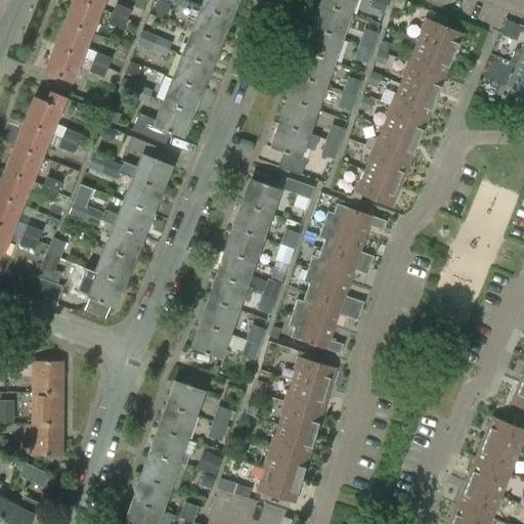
[(80,0),(73,0),(64,23),(91,33),(101,8),(80,0)]
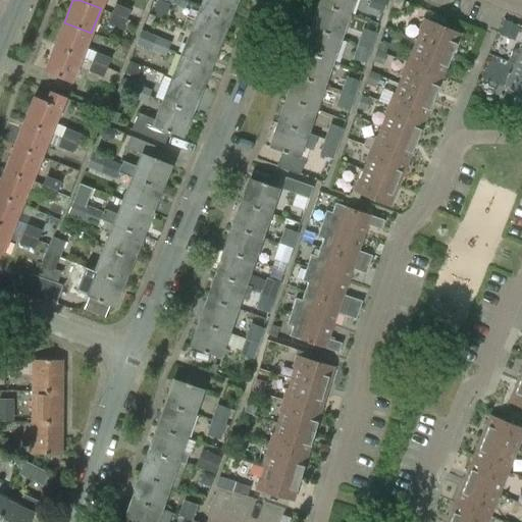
[(80,0),(101,8),(104,0),(80,0)]
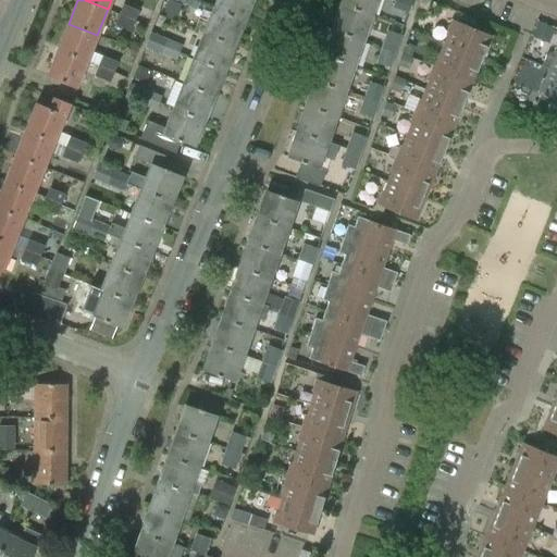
[(169,0),(168,0),(164,11),(177,16),(182,4),(169,0)]
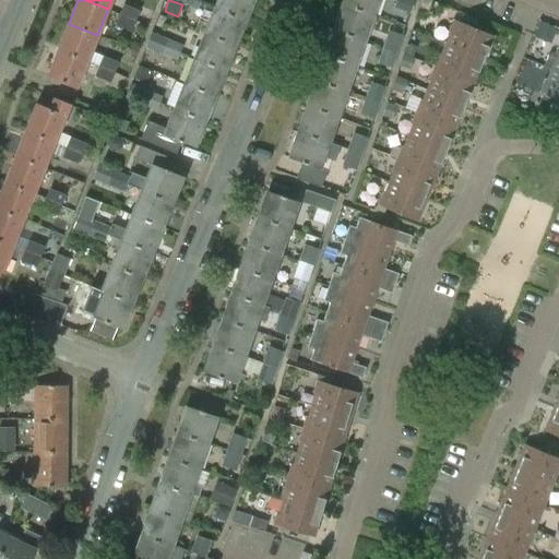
[(182,0),(182,2),(198,9),(201,0),(182,0)]
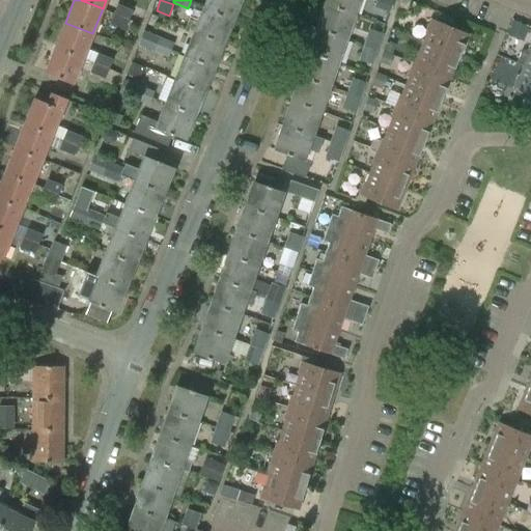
[(207,0),(204,8),(231,20),(240,0),(207,0)]
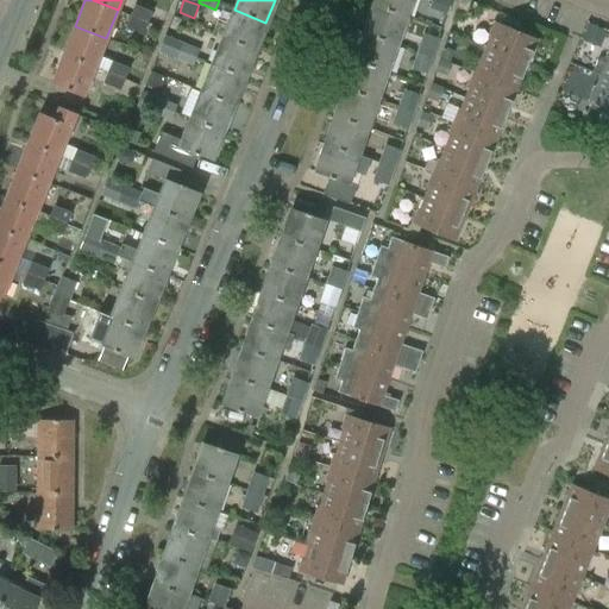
[(375,0),(374,5),(406,16),(410,0),(375,0)]
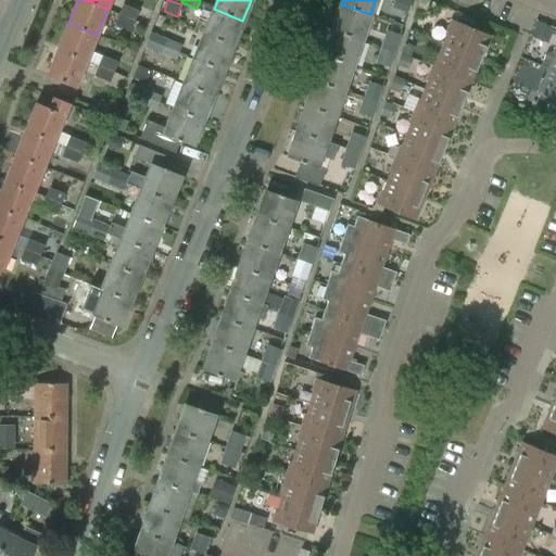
[(412,0),(411,0),(393,0),(392,7),(407,12),(412,0)]
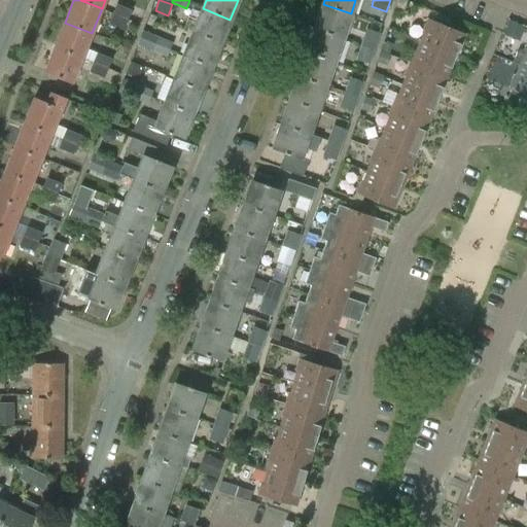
[(323,4),(315,28),(343,37),(351,13),(323,4)]
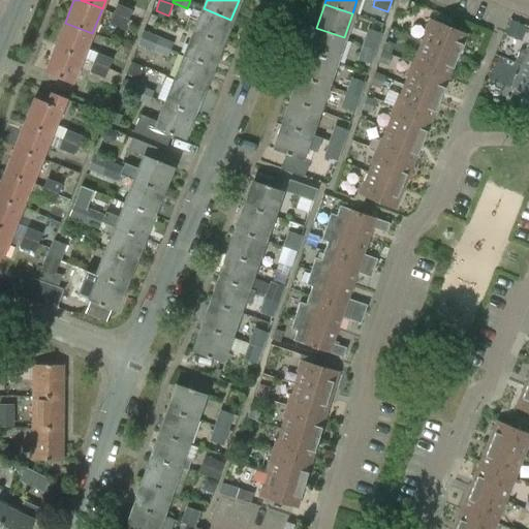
[(117,5),(114,13),(128,19),(131,10),(117,5)]
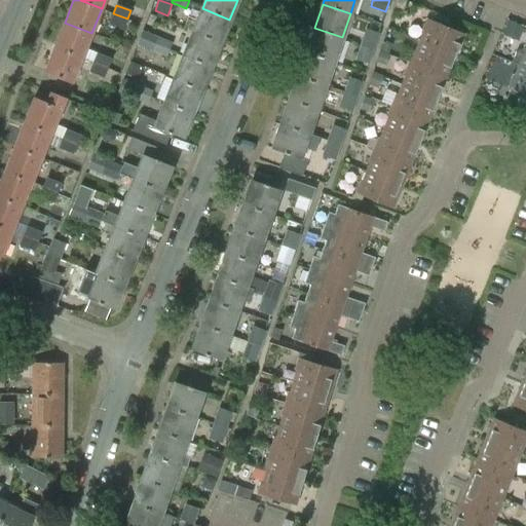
[(202,8),(193,32),(220,43),(229,20),(202,8)]
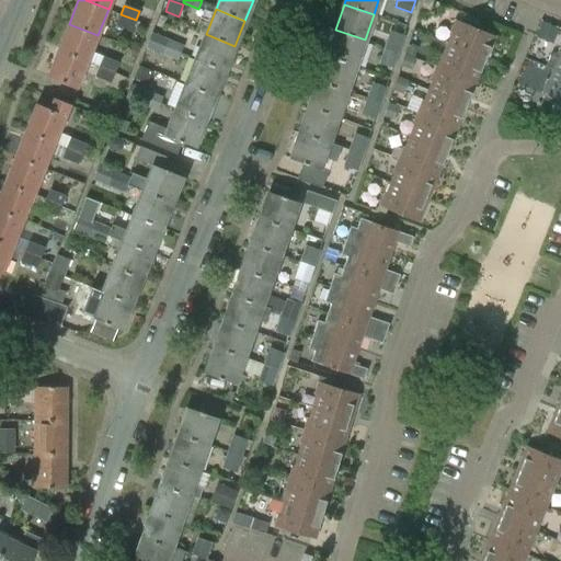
[(121,14),(116,25),(132,31),(136,20),(121,14)]
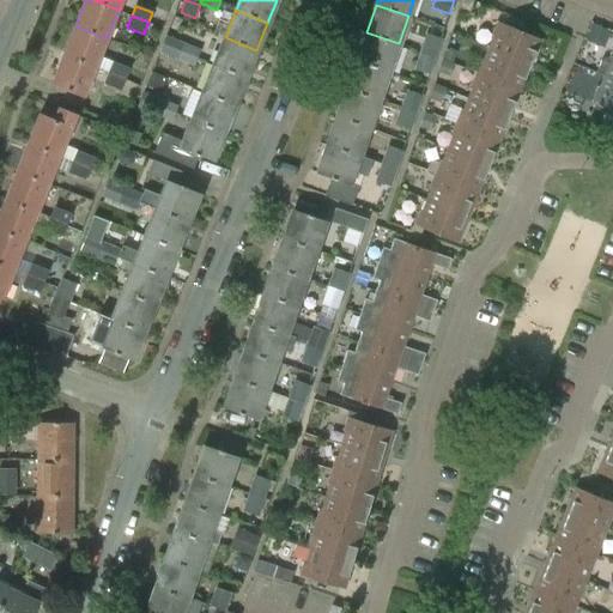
[(520,31),(523,23),(507,17),(503,24),(520,31)]
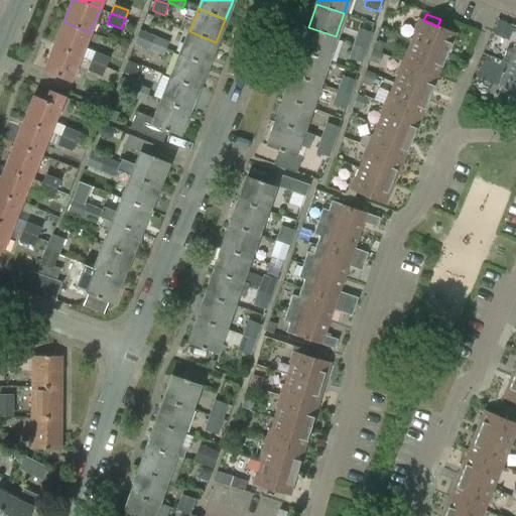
[(415,30),(411,40),(446,54),(455,33),(437,26),(423,20),(418,18),(413,29),(415,30)]
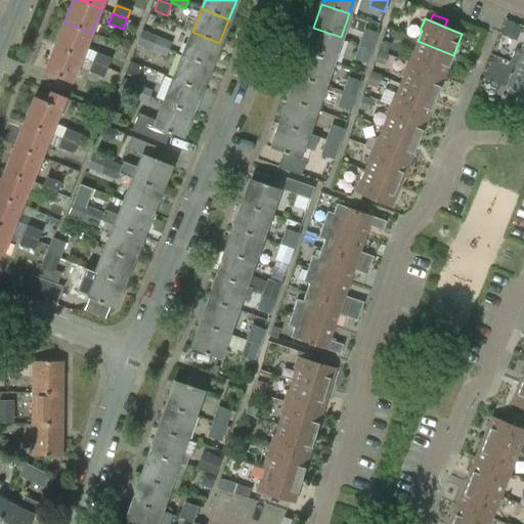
[(499,33),(516,40),(521,28),(505,20),(499,33)]
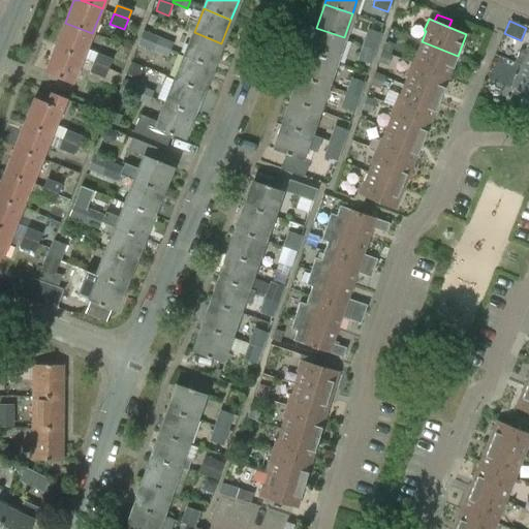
[(65,23),(55,48),(82,58),(92,33),(65,23)]
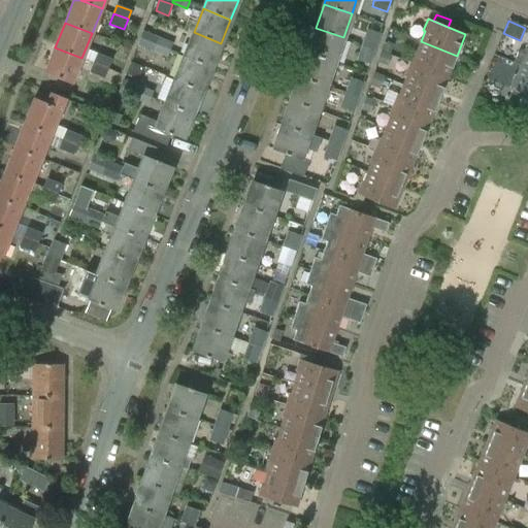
[(316,28),(307,53),(334,62),(343,37),(316,28)]
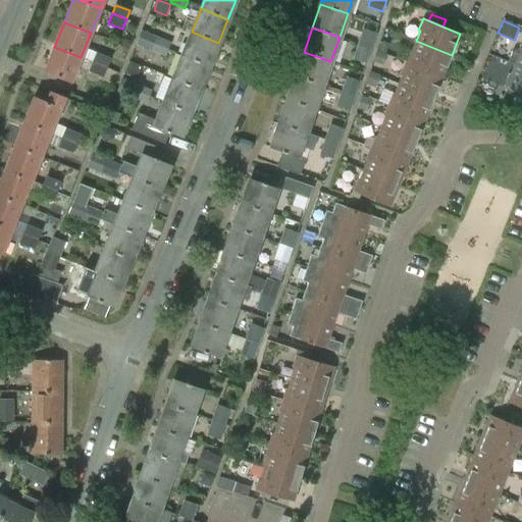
[(363,30),(358,44),(370,48),(375,34),(363,30)]
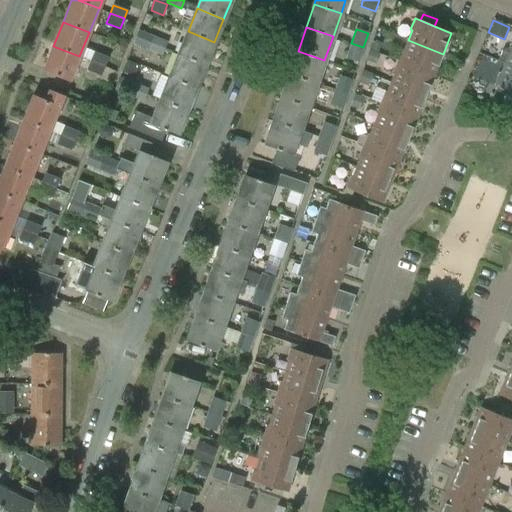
[(138,31),(134,43),(148,48),(153,37),(138,31)]
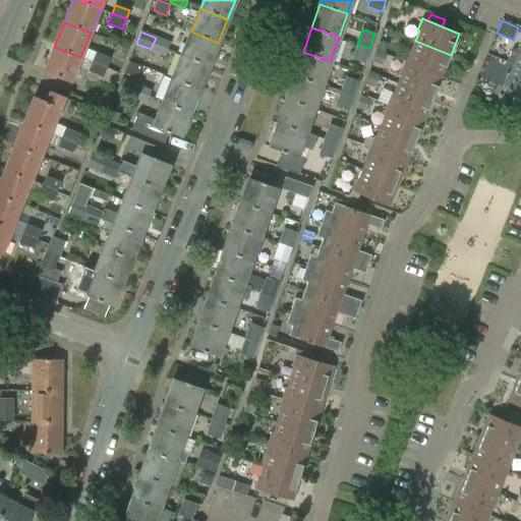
[(191,32),(182,55),(209,66),(218,43),(191,32)]
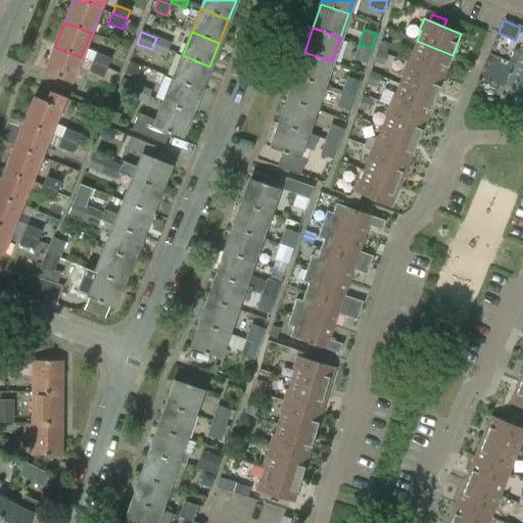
[(156,38),(151,49),(167,55),(171,44),(156,38)]
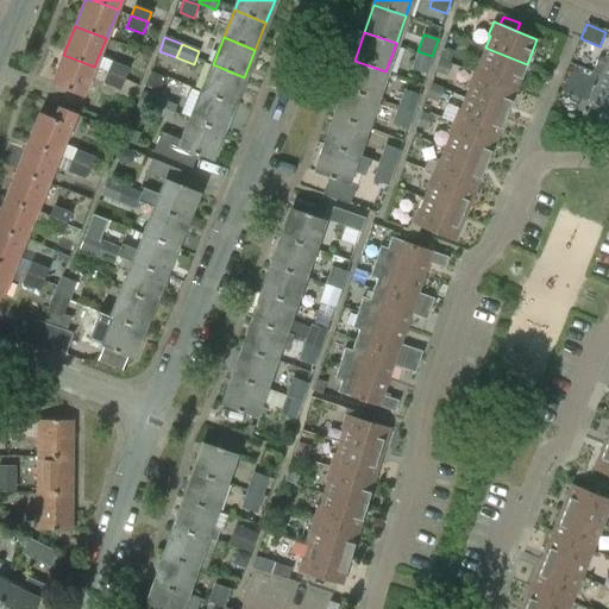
[(478,60),(472,71),(516,89),(527,64),(485,48),(481,61),(478,60)]
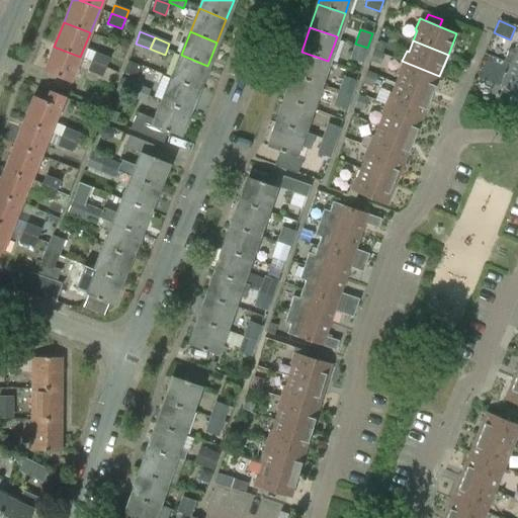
[(517,41),(512,53),(508,52),(504,62),(511,64),(517,67),(517,41)]
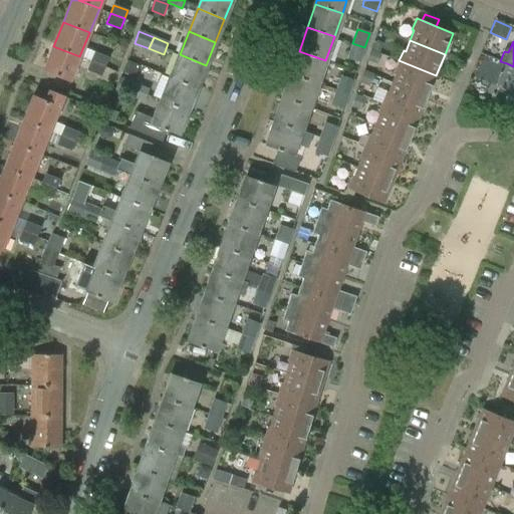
[(364,47),(352,43),(347,59),(359,63),(364,47)]
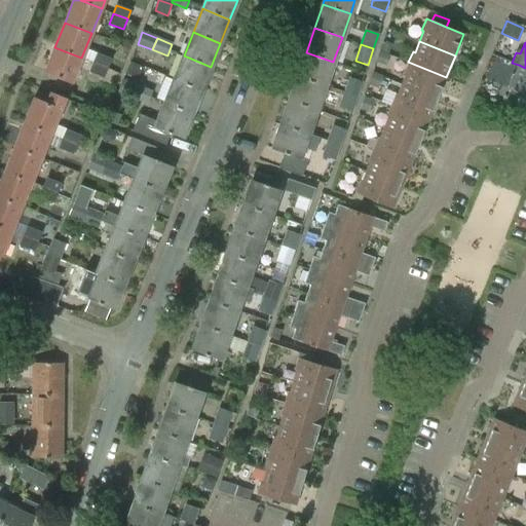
[(54,47),(44,72),(53,75),(72,82),(78,68),(89,72),(92,63),(81,58),(54,47)]
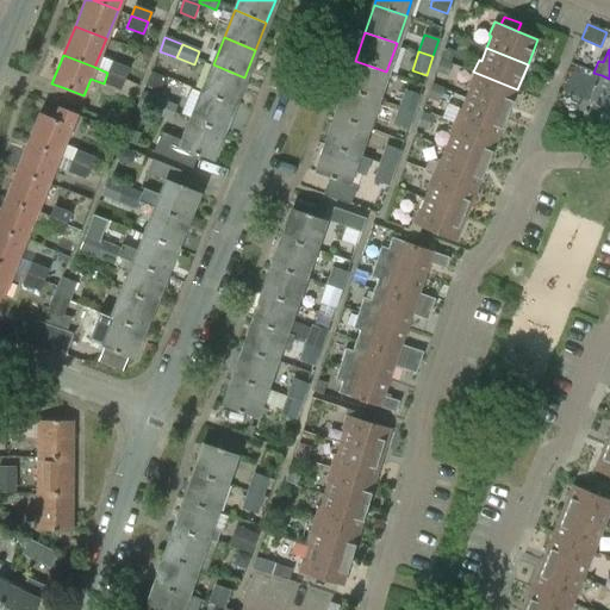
[(355,61),(346,88),(377,99),(386,72),(355,61)]
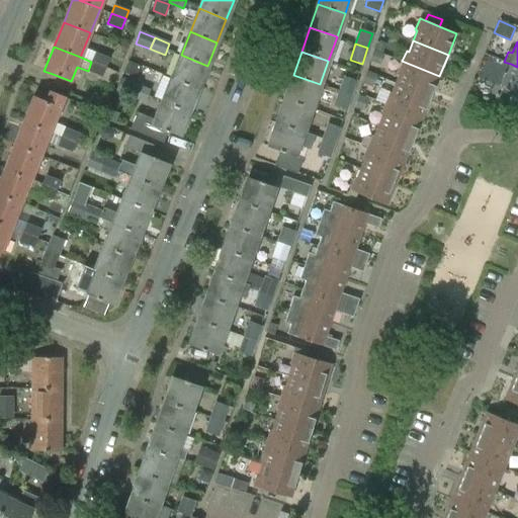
[(95,53),(91,62),(106,67),(109,59),(95,53)]
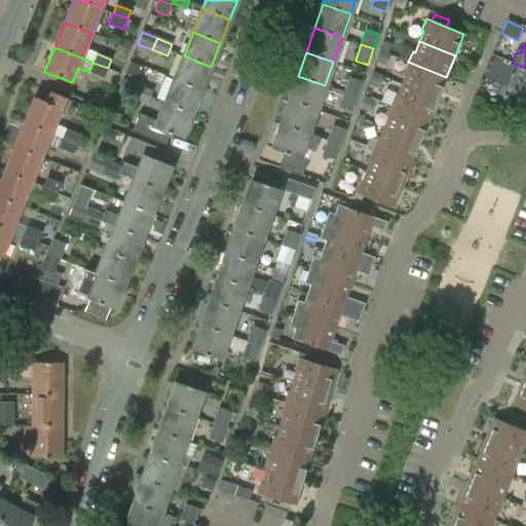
[(184,55),(175,79),(201,89),(211,67),(184,55)]
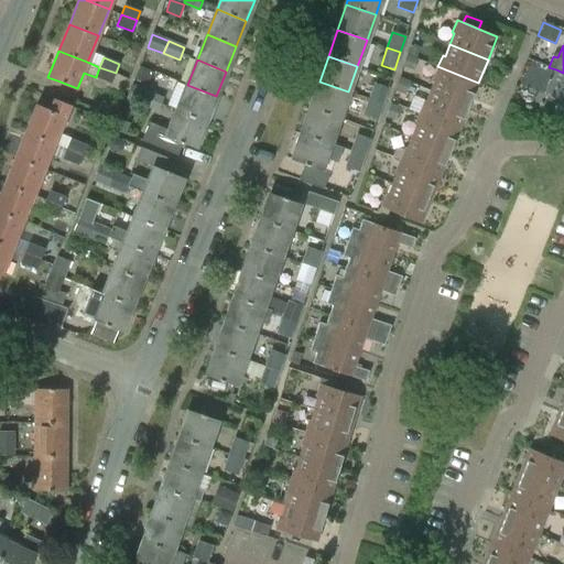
[(139,66),(133,79),(149,85),(153,72),(139,66)]
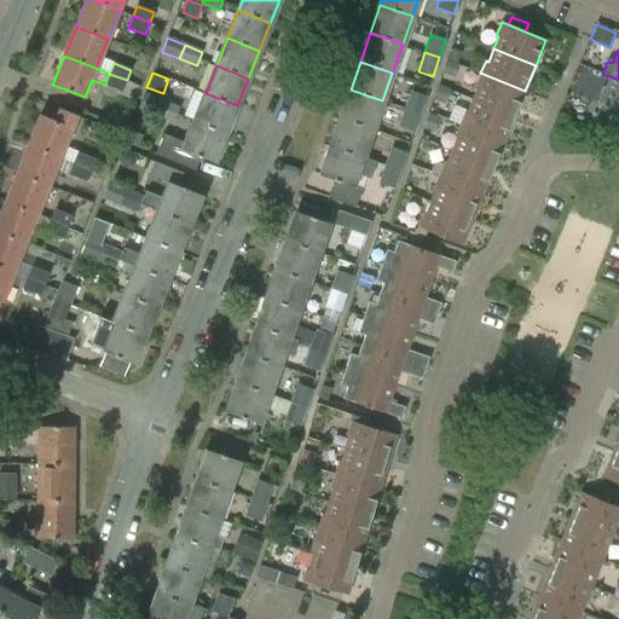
[(478,88),(473,100),(514,117),(525,91),(480,73),(475,87),(478,88)]
